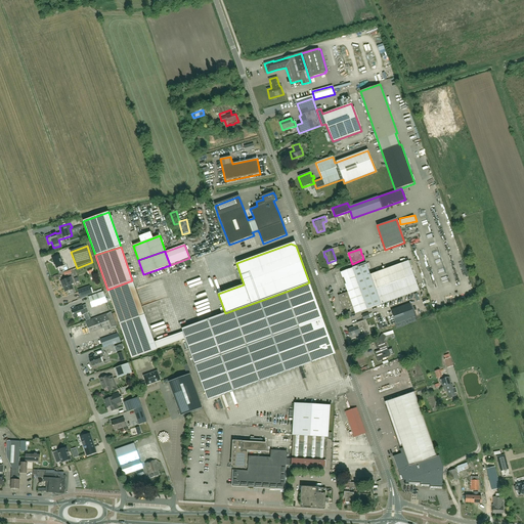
[(59,255),(52,258),(53,262),(54,262),(56,268),(63,265),(59,255)]
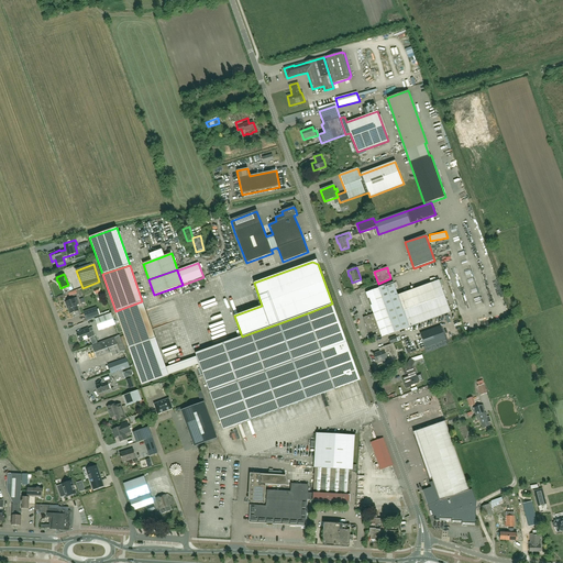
[(439,280),(400,294),(412,326),(450,312),(439,280)]
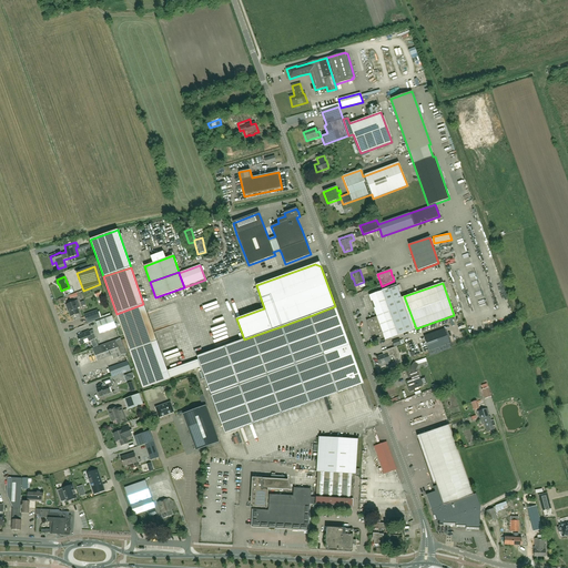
[(416,328),(404,296),(401,298),(396,285),(368,295),(376,316),(366,320),(372,335),(382,332),(385,340),(416,328)]
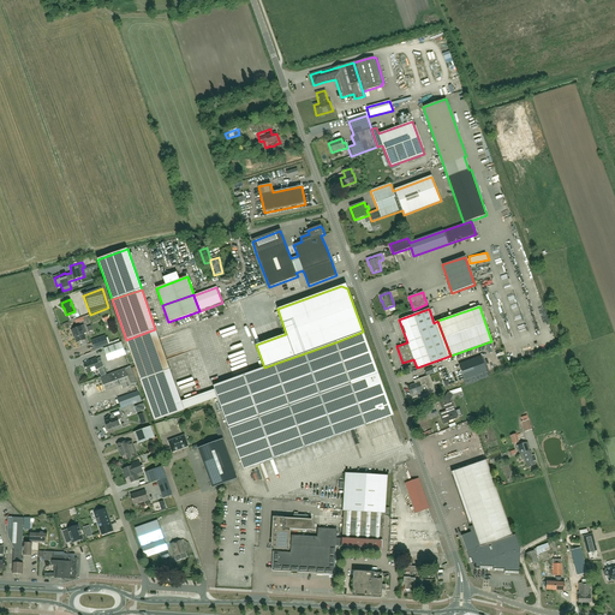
[(84,326),(81,327),(71,330),(73,335),(77,342),(85,340),(83,334),(87,333),(84,326)]
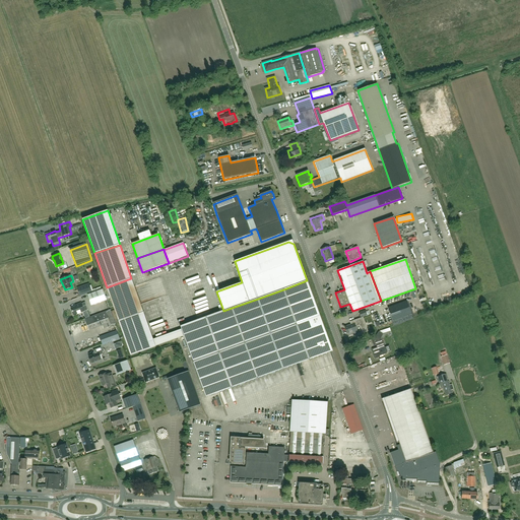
[(131,278),(107,287),(119,321),(143,313),(131,278)]
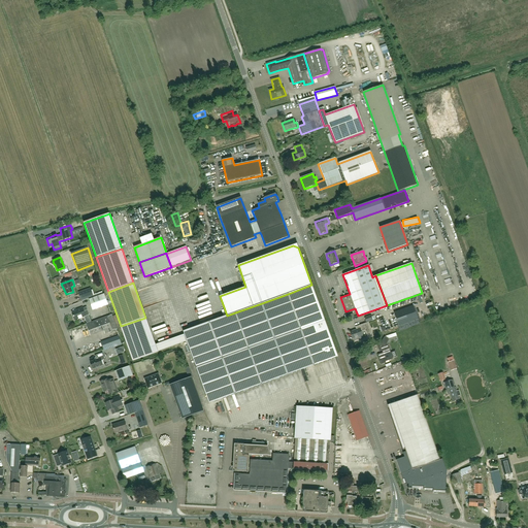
[(311,285),(288,294),(301,329),(314,365),(338,357),(311,285)]
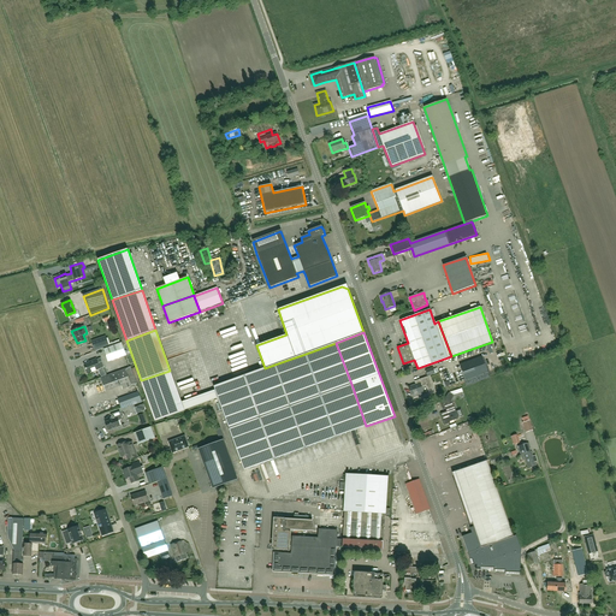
[(106,337),(92,342),(95,351),(108,347),(106,337)]
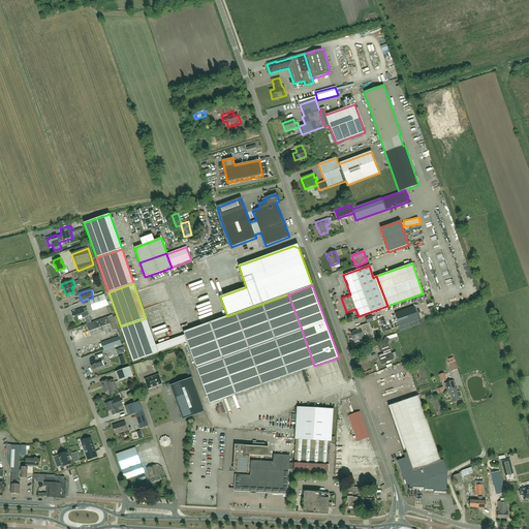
[(93,311),(107,306),(109,306),(104,294),(89,301),(93,311)]
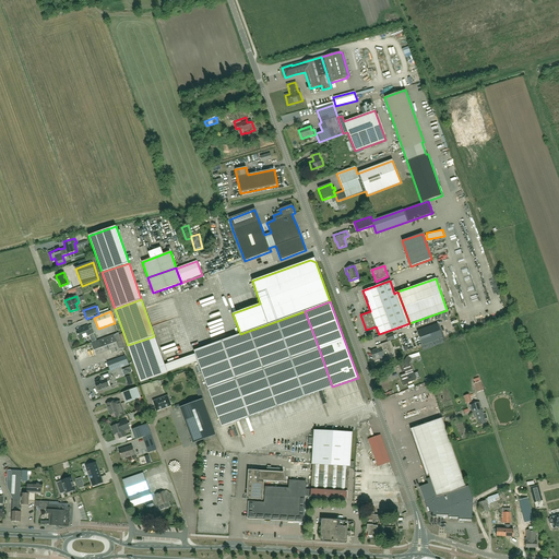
[(319,348),(305,311),(277,321),(290,359),(319,348)]
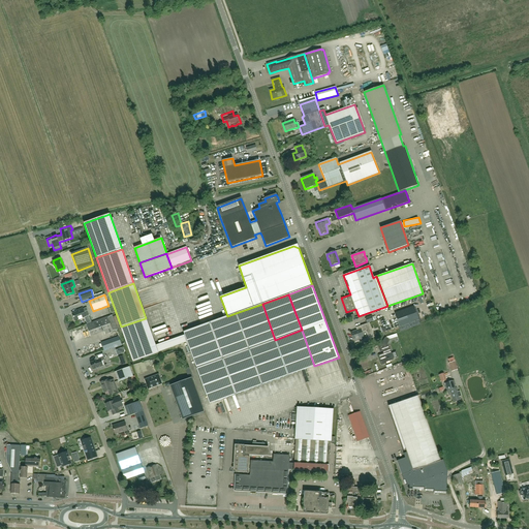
[(275,340),(262,304),(236,313),(249,349),(275,340)]
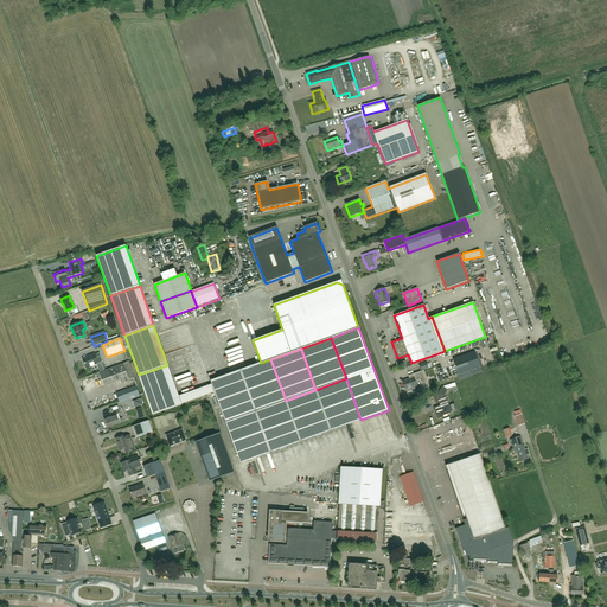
[(480,366),(474,350),(453,358),(459,375),(480,366)]
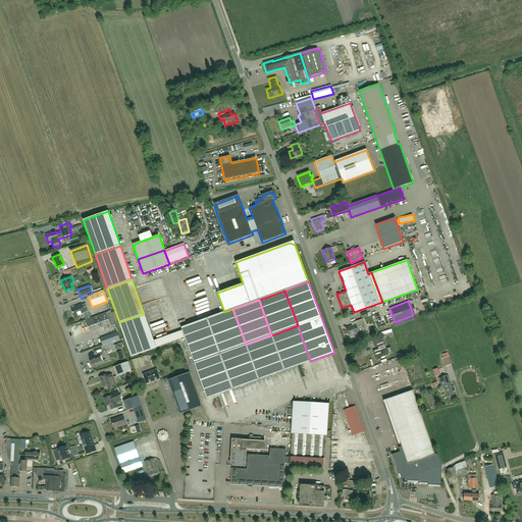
[(71,309),(73,317),(85,313),(83,308),(87,307),(86,304),(82,305),(77,306),(79,307),(71,309)]
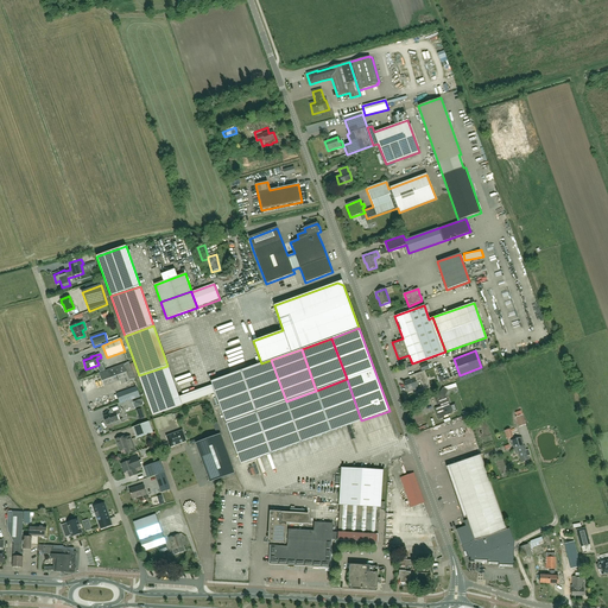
[(286,401),(271,360),(261,363),(241,371),(257,412),(286,401)]
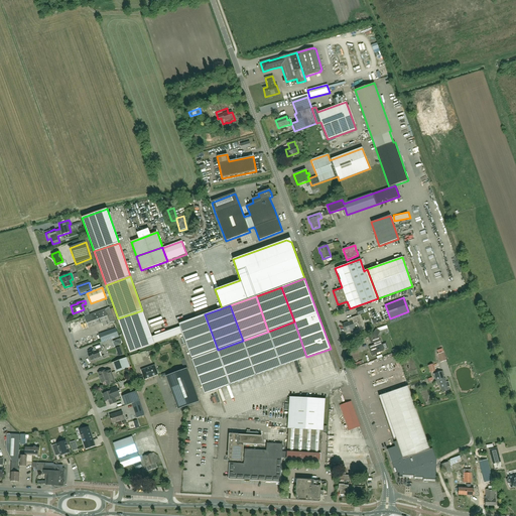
[(109,307),(84,316),(88,328),(102,324),(103,327),(114,321),(109,307)]
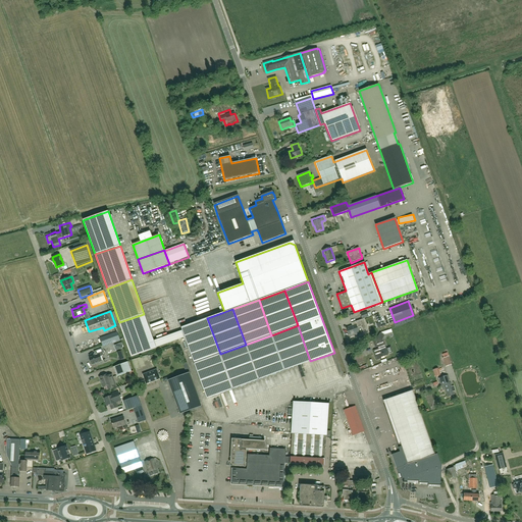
[(144,314),(119,322),(132,357),(156,348),(144,314)]
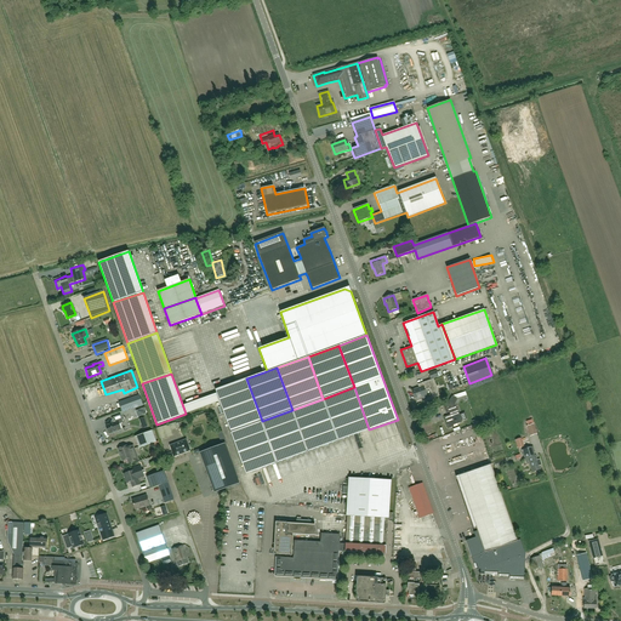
[(262,421),(246,379),(216,389),(231,432),(262,421)]
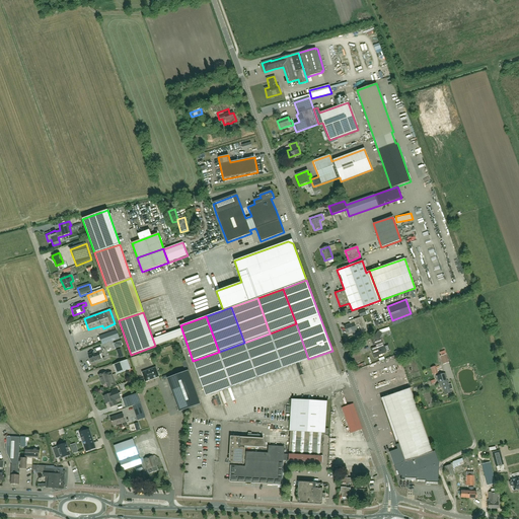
[(351,324),(345,326),(347,334),(352,331),(353,334),(357,331),(355,325),(359,324),(360,328),(365,327),(361,317),(350,321),(351,324)]
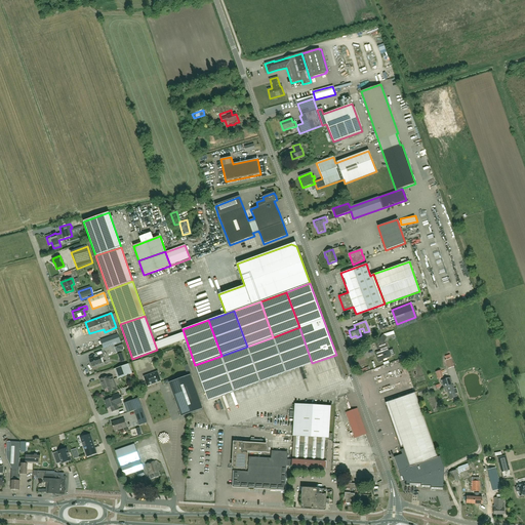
[(312,363),(299,327),(273,337),(286,372),(312,363)]
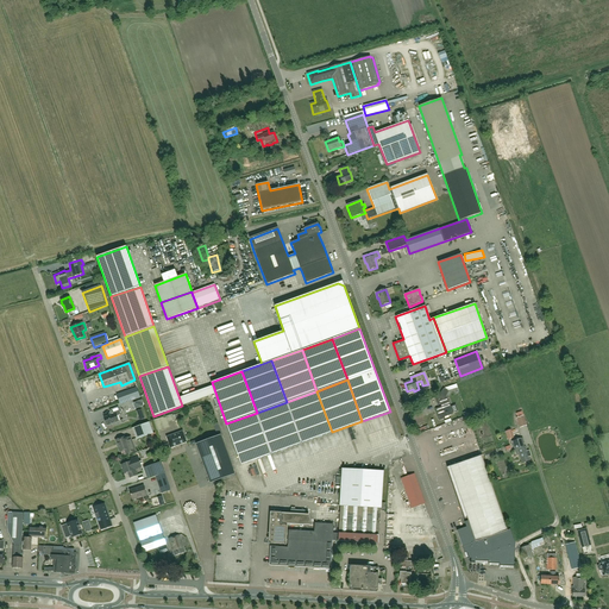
[(117,395),(120,405),(140,397),(137,388),(117,395)]
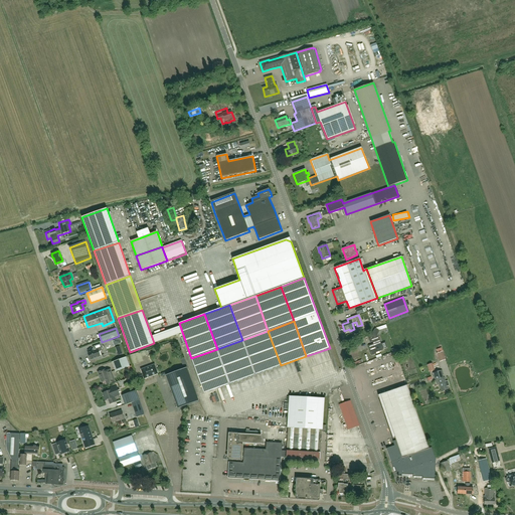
[(152,330),(155,336),(161,334),(159,328),(152,330)]
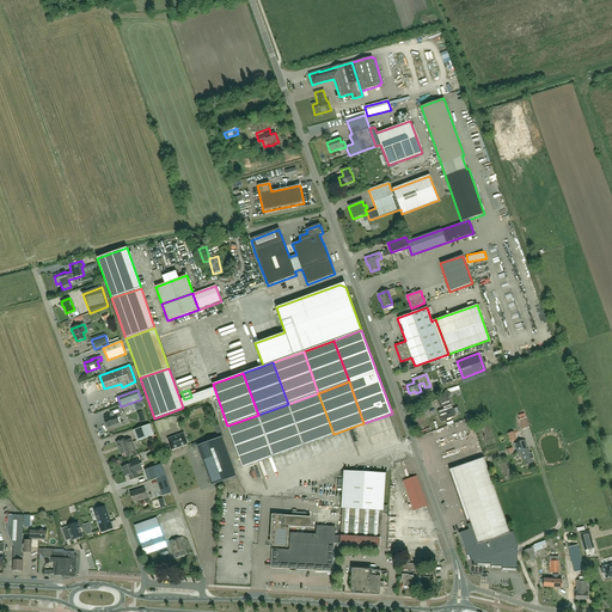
[(447,390),(447,391),(446,390),(441,398),(446,402),(448,397),(451,393),(452,393),(452,392),(447,390)]
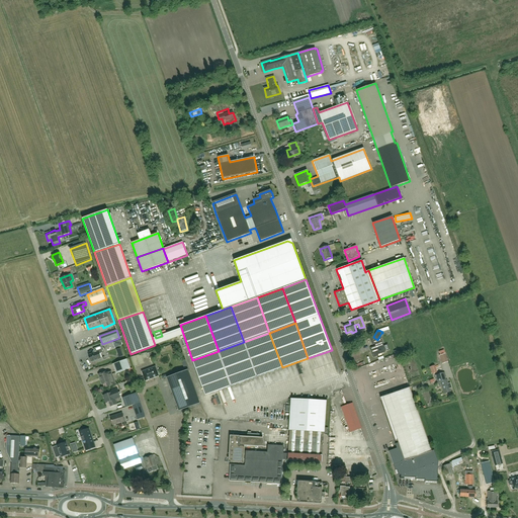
[(282,367),(269,333),(244,342),(257,377),(282,367)]
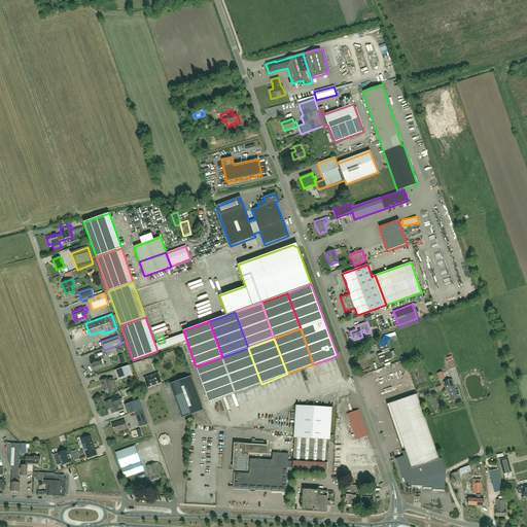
[(380,343),(377,344),(379,351),(381,350),(382,352),(377,354),(381,363),(385,362),(385,361),(392,358),(388,347),(386,342),(384,346),(380,343)]
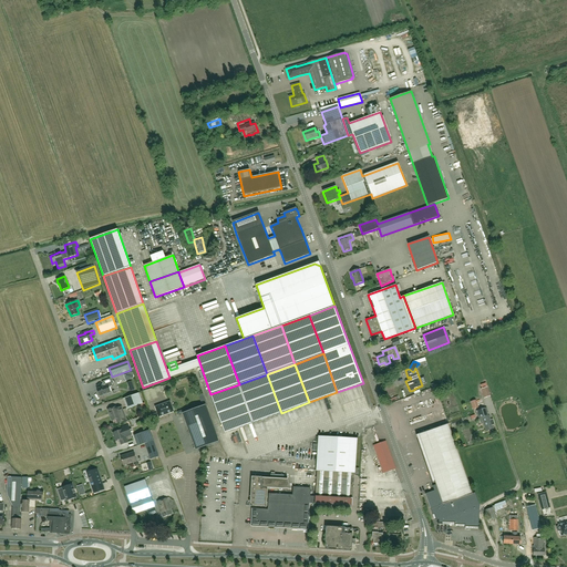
[(267,374),(239,384),(253,423),(281,413),(267,374)]
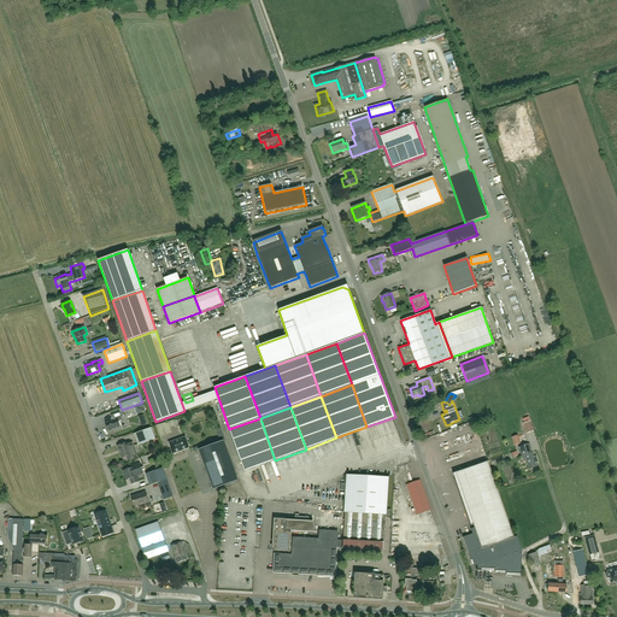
[(110,422),(105,423),(109,432),(121,427),(118,422),(123,419),(119,412),(111,416),(111,418),(110,421),(110,422)]
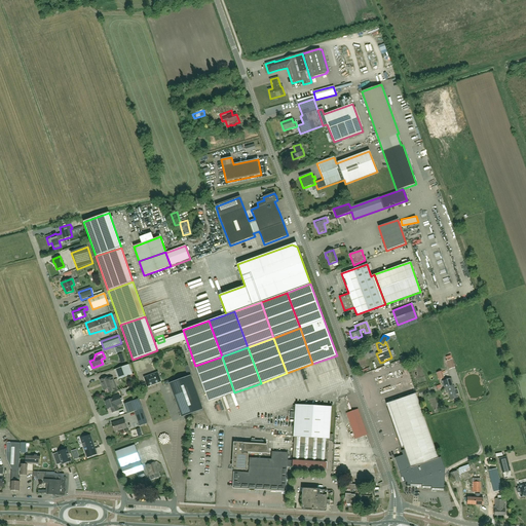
[(234,392),(222,357),(195,366),(209,402),(234,392)]
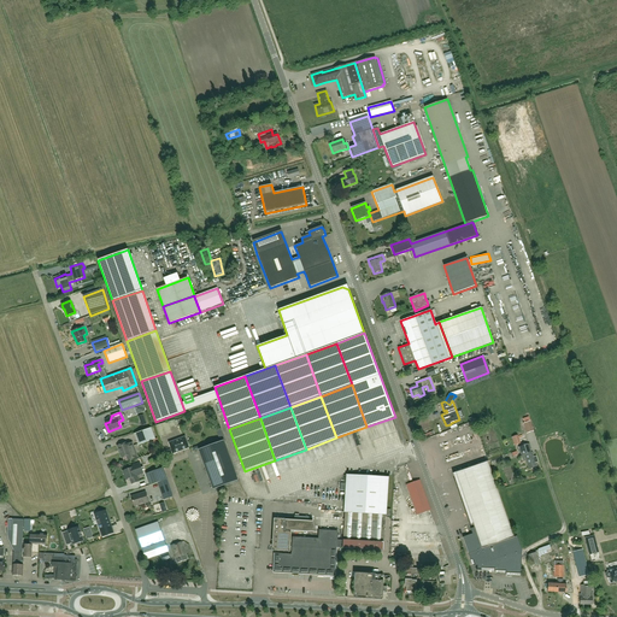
[(523,424),(527,434),(534,432),(530,422),(523,424)]
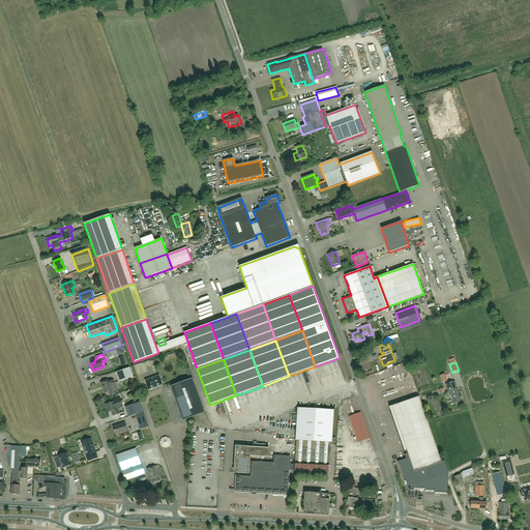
[(130,367),(115,373),(119,383),(133,378),(134,377),(130,367)]
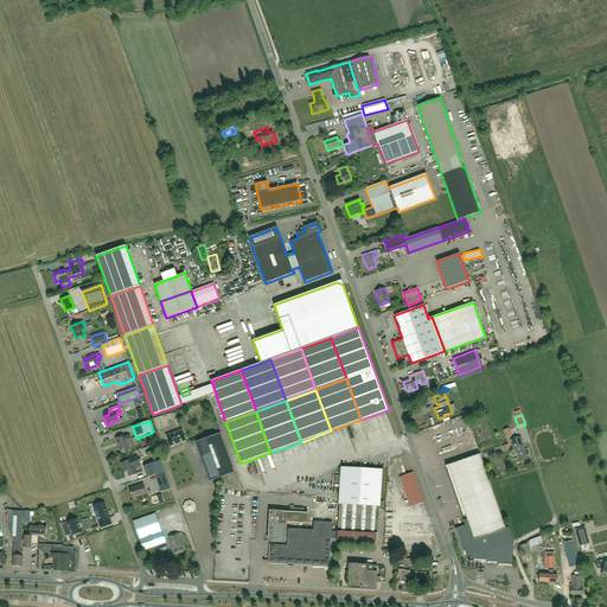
[(183,429),(166,435),(171,446),(186,440),(183,429)]
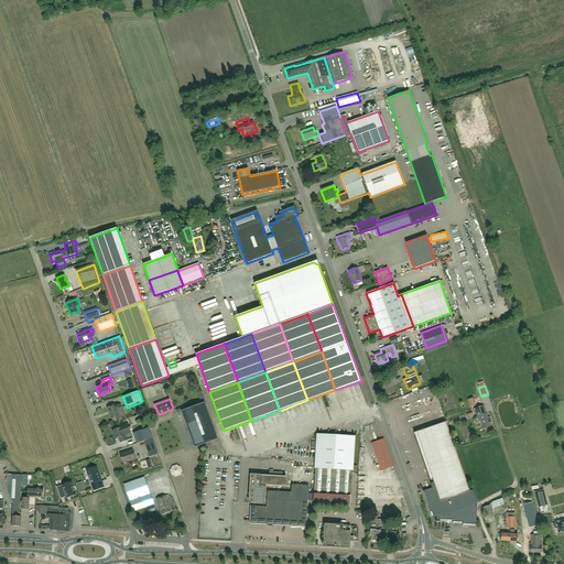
[(205,403),(182,411),(195,447),(218,440),(205,403)]
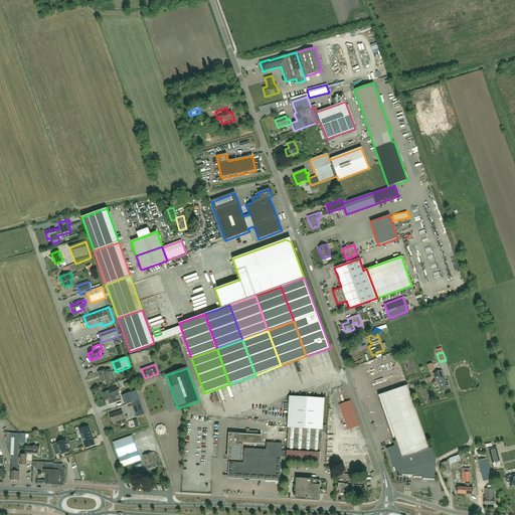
[(110,370),(106,371),(106,370),(98,372),(102,382),(106,381),(107,384),(114,381),(110,370)]
